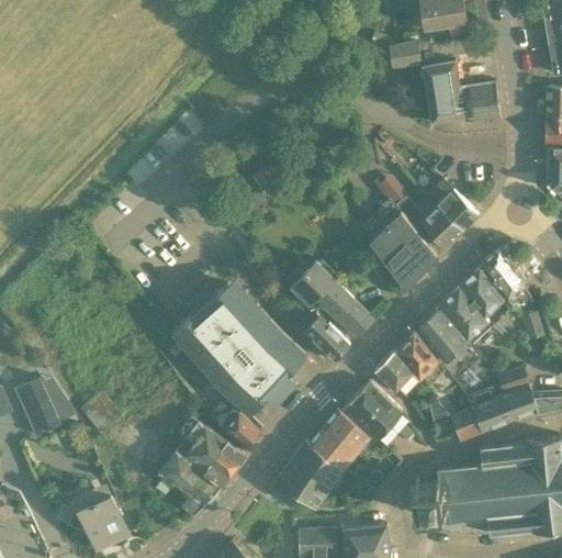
[(306,17),(314,7),(304,0),(302,0),(295,10),(306,17)]
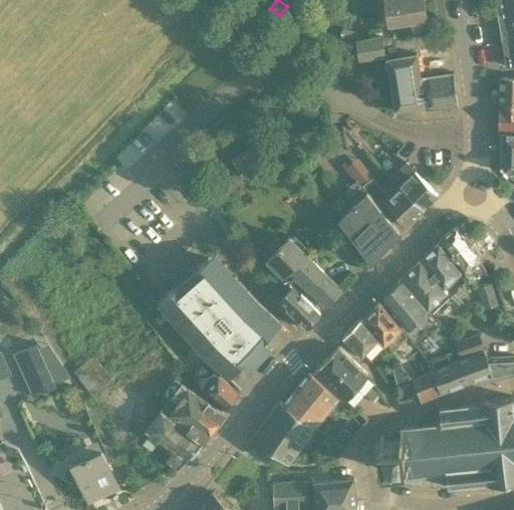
[(413,33),(428,31),(426,22),(427,22),(423,0),(384,0),(389,28),(412,24),(413,33)]
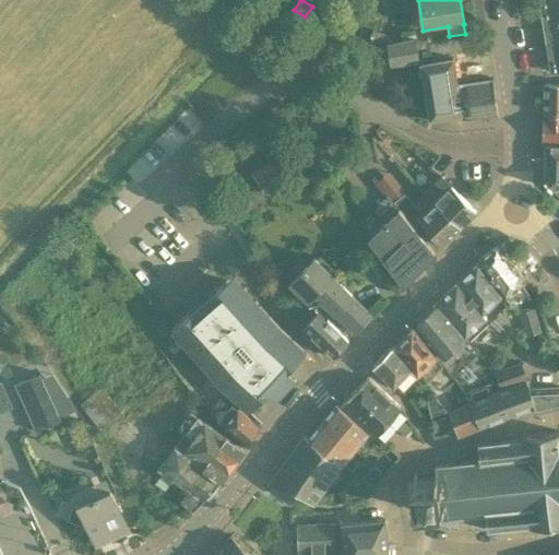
[(558,0),(544,0),(552,52),(558,50),(558,0)]
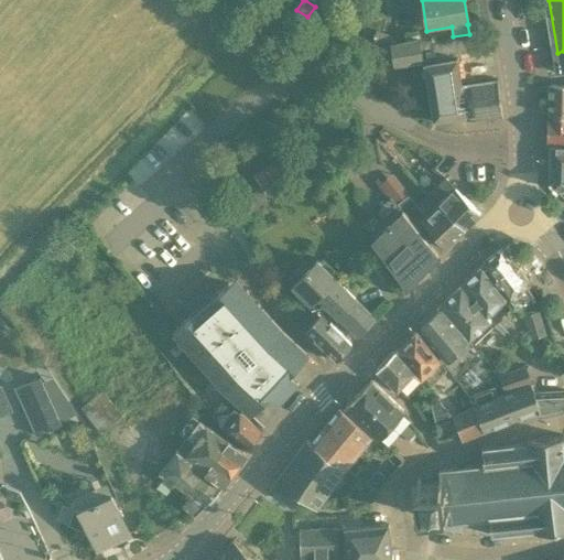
[(394,70),(422,65),(419,44),(391,49),(394,70)]
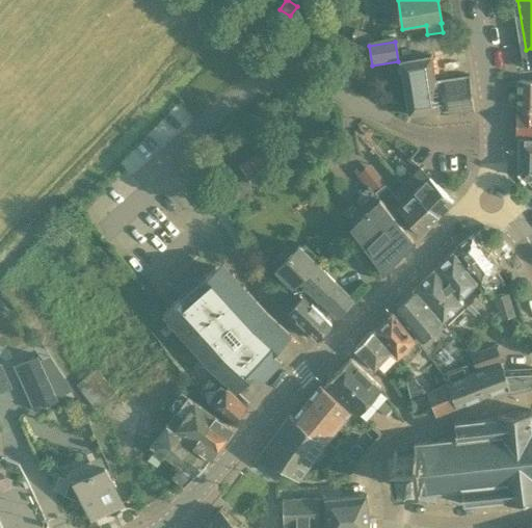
[(441,117),(475,114),(470,79),(435,83),(431,59),(399,63),(408,120),(440,114),(441,117)]
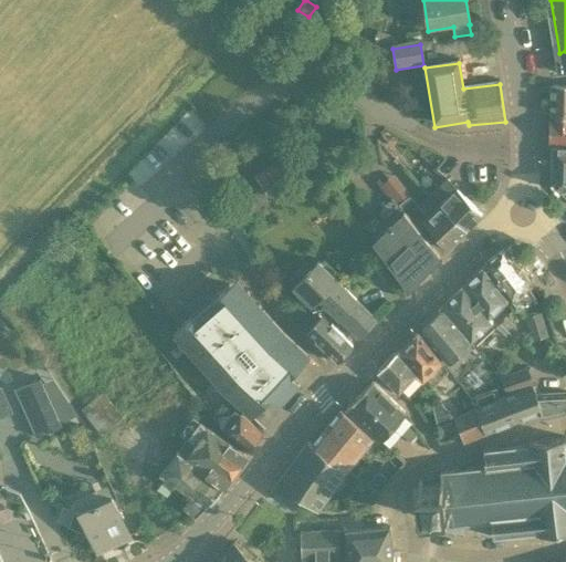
[(549,120),(565,118),(565,90),(549,90),(549,120)]
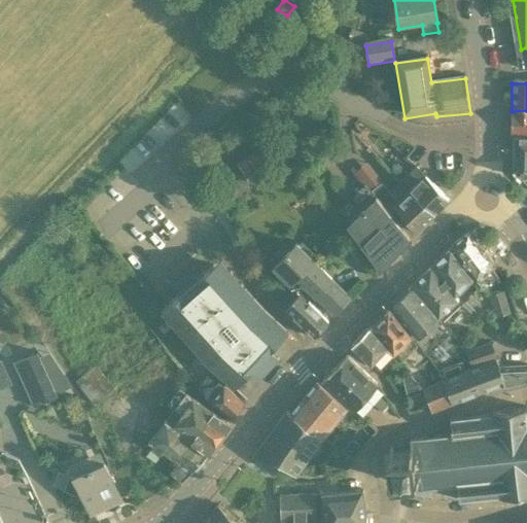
[(514,140),(526,140),(526,110),(512,111),(511,140),(514,140)]
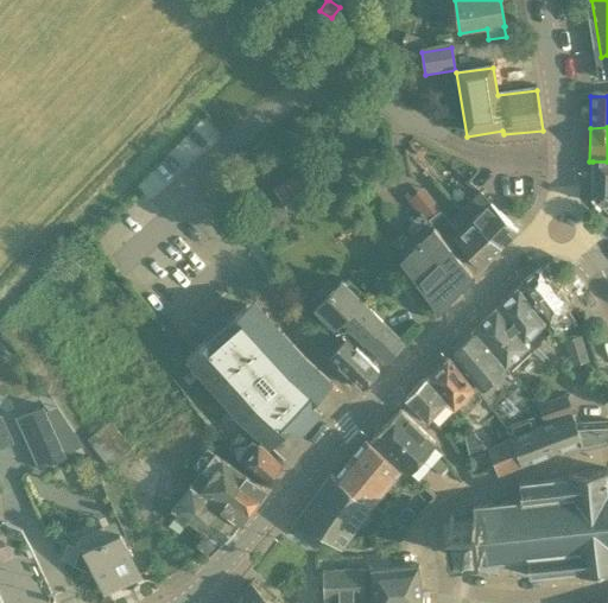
[(607,162),(593,162),(591,202),(599,209),(601,209),(607,216),(607,162)]
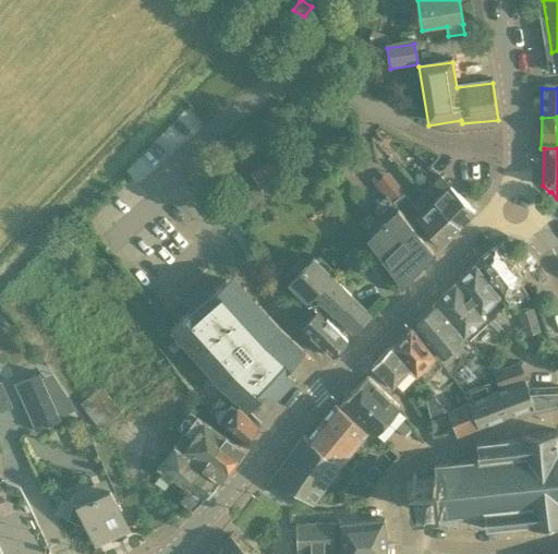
[(273,161),(251,176),(264,197),(286,183),(273,161)]
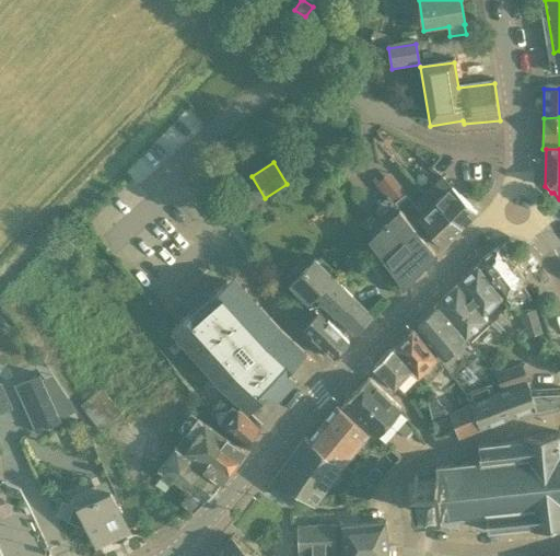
[(435,207),(462,233),(477,217),(477,216),(456,195),(442,181),(434,187),(444,197),(435,207)]
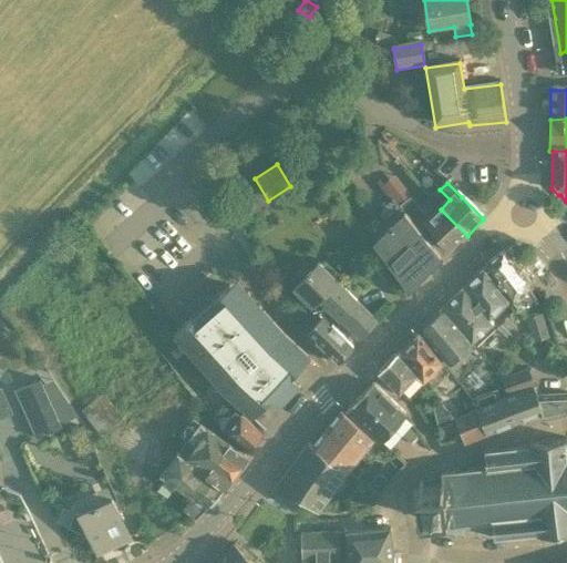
[(401,208),(418,231),(423,226),(447,254),(467,236),(441,210),(428,222),(411,201),(401,208)]
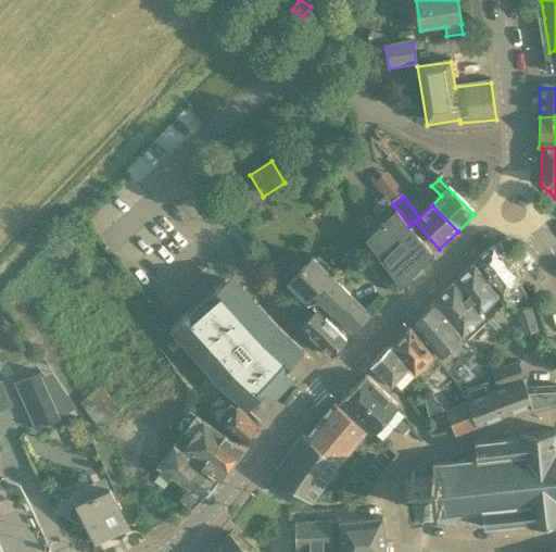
[(409,227),(409,226),(393,204),(392,205),(396,212),(365,241),(399,288),(400,289),(432,256),(409,227)]
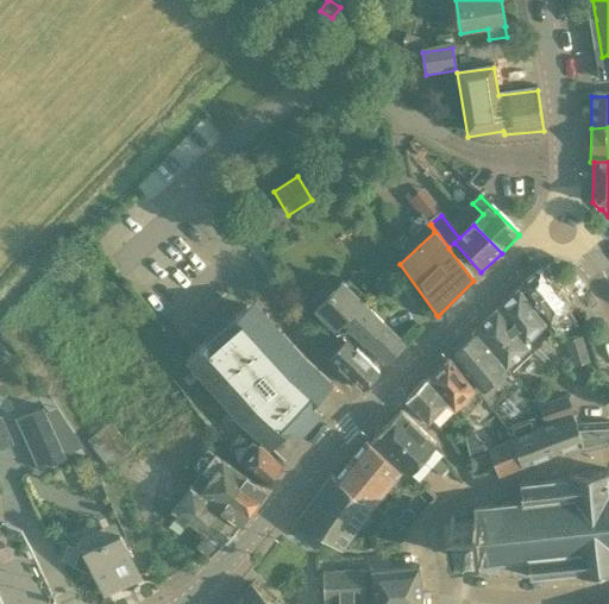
[(521,289),(523,293),(551,327),(552,326),(557,333),(570,325),(575,322),(569,313),(572,310),(541,272),(521,289)]
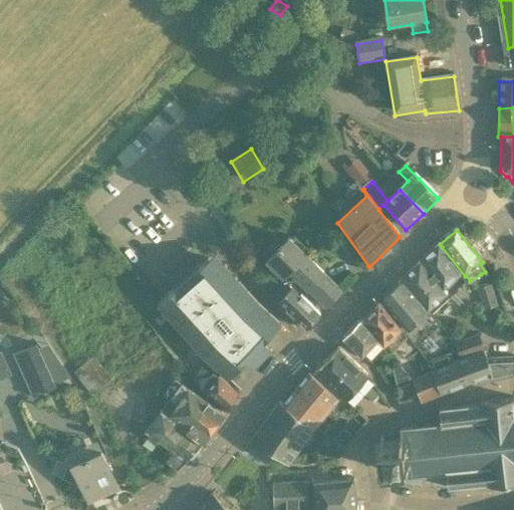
[(289,273),(326,310),(341,295),(323,276),(324,276),(289,241),(267,263),(283,279),(289,273)]
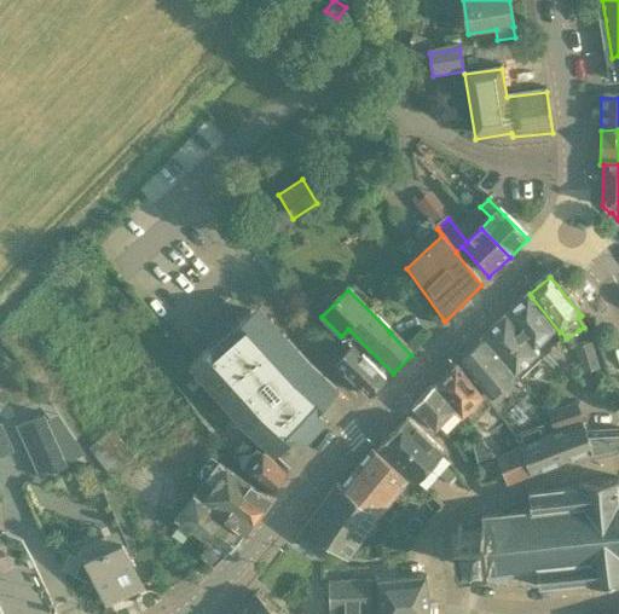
[(528,296),(481,340),(485,343),(515,376),(514,377),(519,382),(520,381),(545,358),(545,352),(551,352),(559,346),(560,339),(528,297),(528,296)]
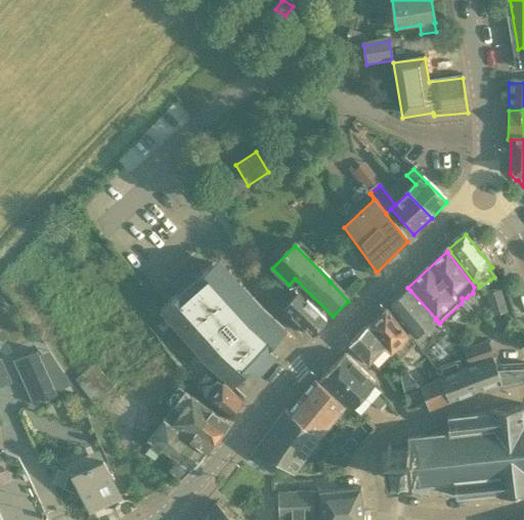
[(162,310),(160,311),(173,327),(189,345),(209,366),(233,391),(251,373),(269,353),(287,335),(288,334),(269,315),(266,312),(263,310),(241,284),(238,286),(231,291),(211,267),(200,276),(191,268),(171,287),(179,295),(162,310)]
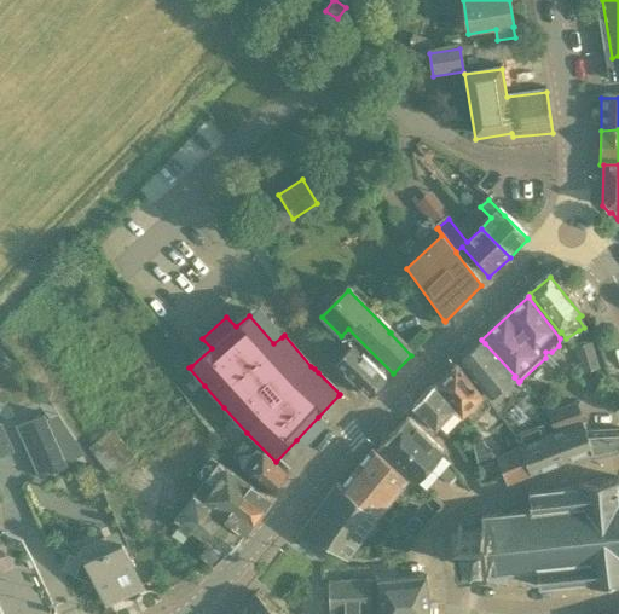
[(485,343),(460,365),(491,399),(514,377),(515,376),(485,343)]
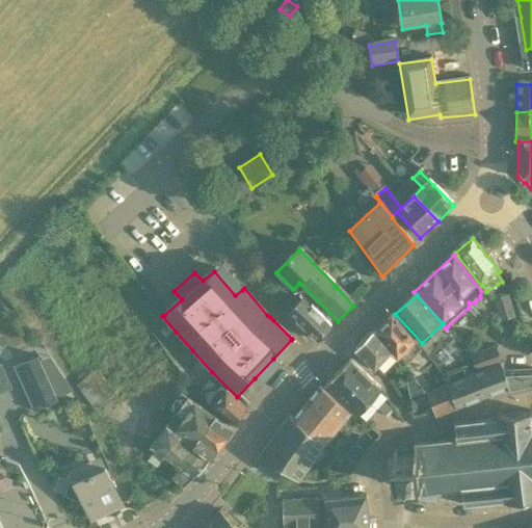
[(331,328),(312,308),(303,299),(288,314),(297,322),(295,324),(316,344),(331,328)]
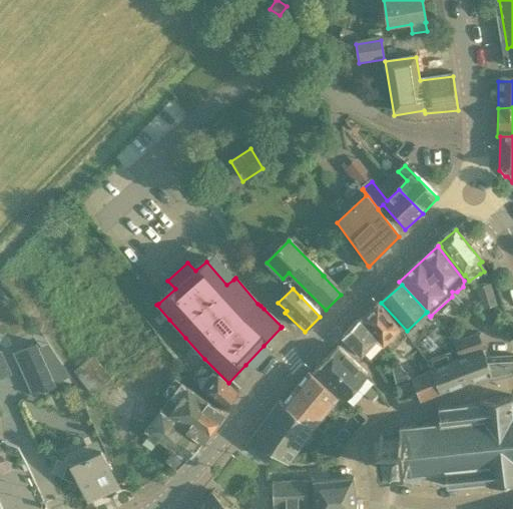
[(485,300),(478,302),(480,311),(488,309),(485,300)]
